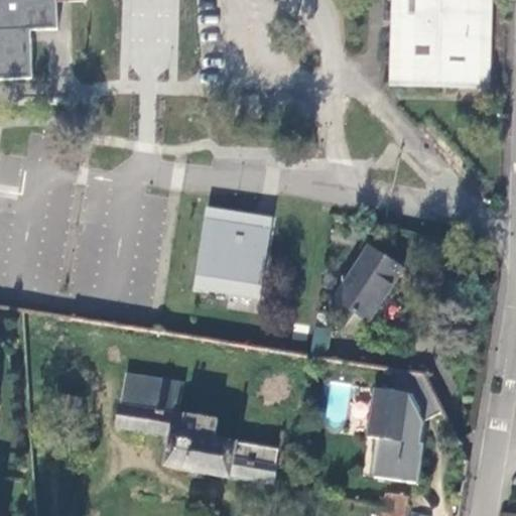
[(0,0),(0,77),(28,77),(26,27),(53,25),(51,0),(0,0)]
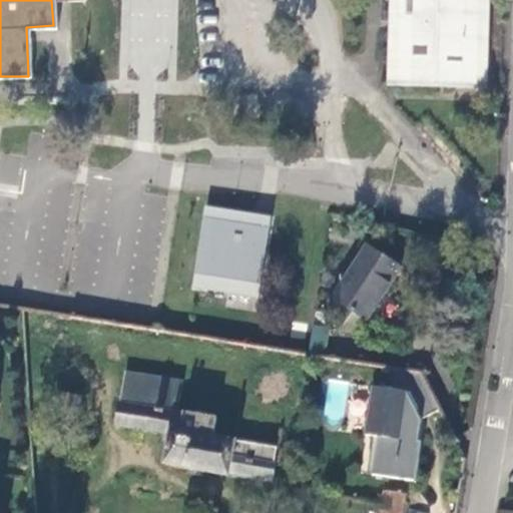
[(388,0),(385,85),(487,89),(490,0),(388,0)]
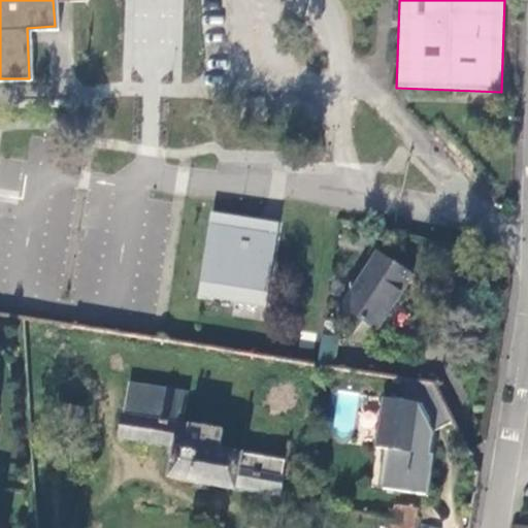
[(281,224),(209,213),(197,298),(267,307),(281,224)]
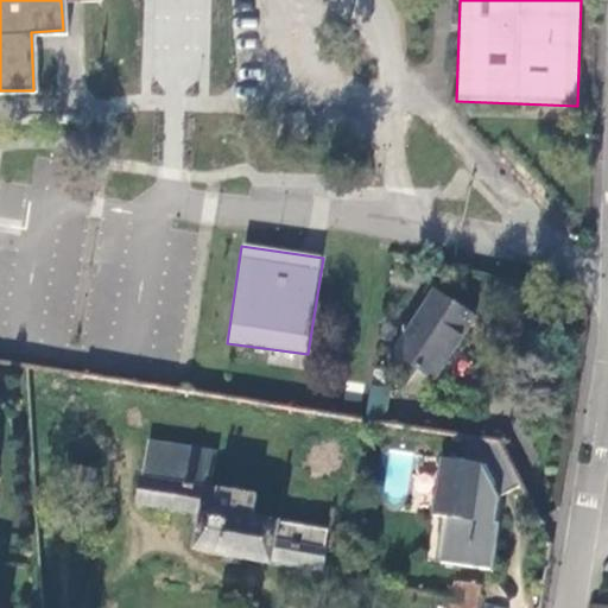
[(398,354),(437,380),(475,318),(436,293),(398,354)]
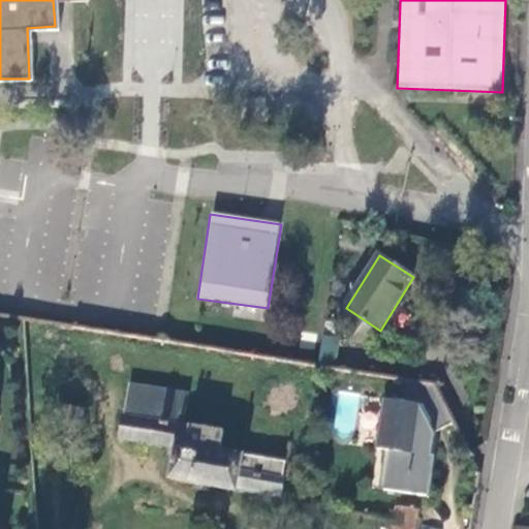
[(321,335),(319,359),(336,361),(338,336),(321,335)]
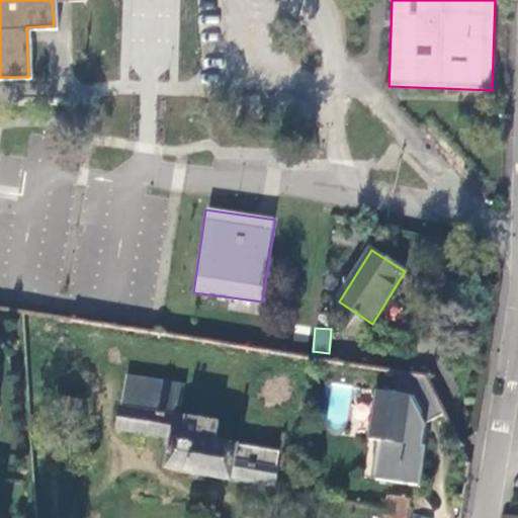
[(445,413),(426,374),(399,370),(396,394),(377,391),(369,439),(381,441),(376,480),(420,486),(427,446),(423,445),(427,423),(445,413)]
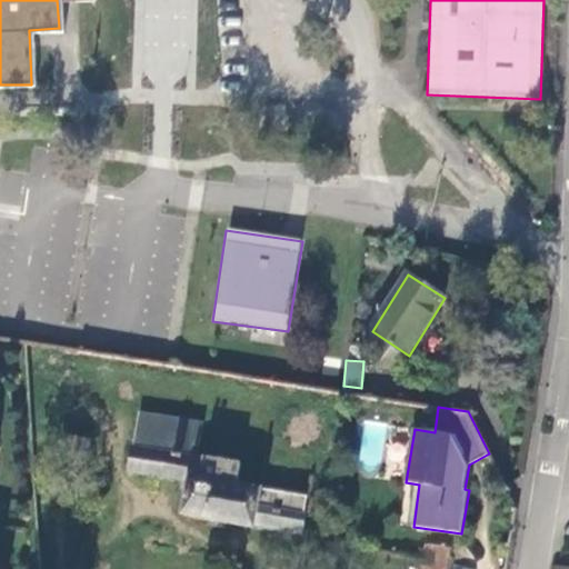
[(256,521),(303,530),(310,495),(232,481),(237,461),(182,451),(185,431),(137,425),(131,471),(190,480),(185,515),(255,528),(256,521)]
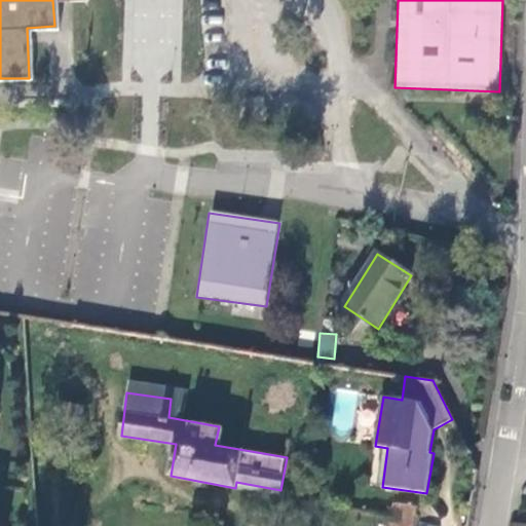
[(58,420),(80,423),(82,407),(61,403),(58,420)]
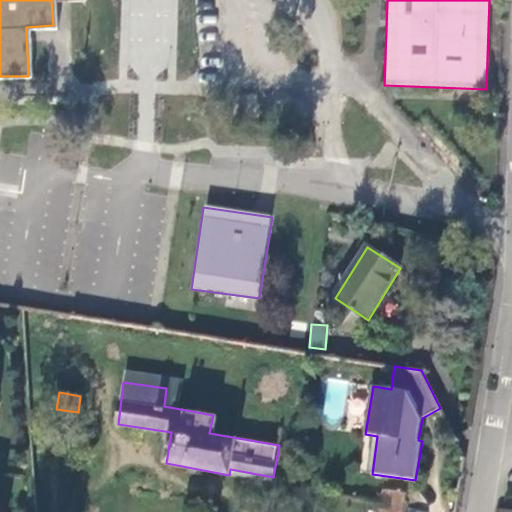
[(384,489),(383,501),(380,511),(399,511),(403,492),(384,489)]
